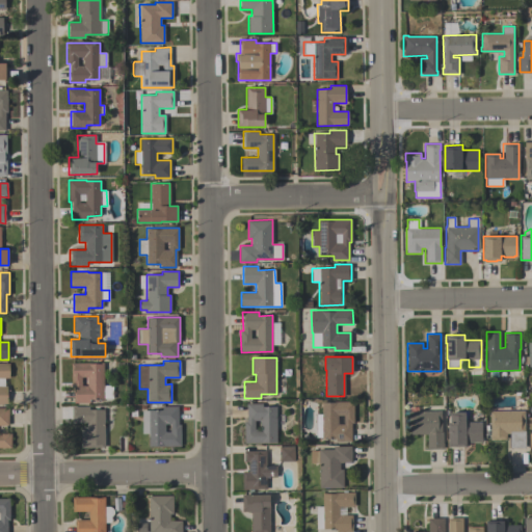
[(103,363),(103,386),(113,386),(113,398),(103,398),(103,399),(89,399),(89,403),(74,403),(74,386),(71,386),(71,363),(103,363)]
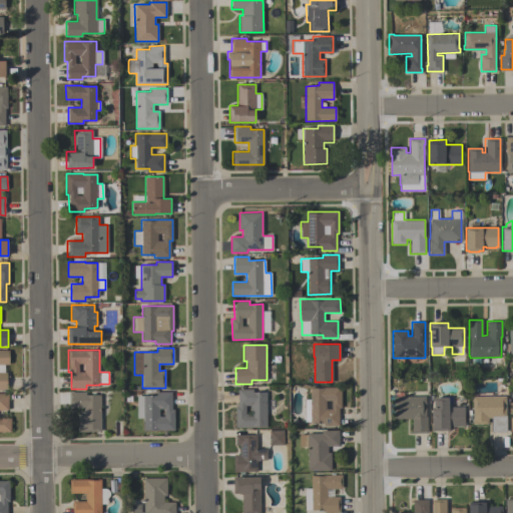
[(7,389),(0,389),(0,351),(9,351),(9,365),(4,365),(4,373),(7,373),(7,389)]
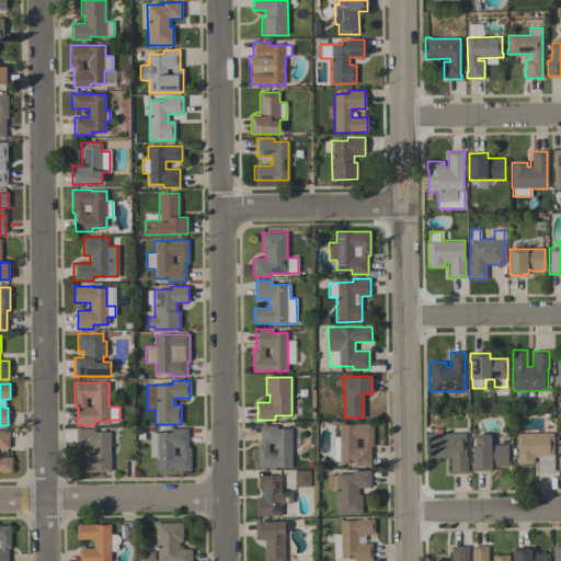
[(373,423),(373,446),(370,446),(370,465),(354,465),(354,461),(340,462),(339,423),(373,423)]
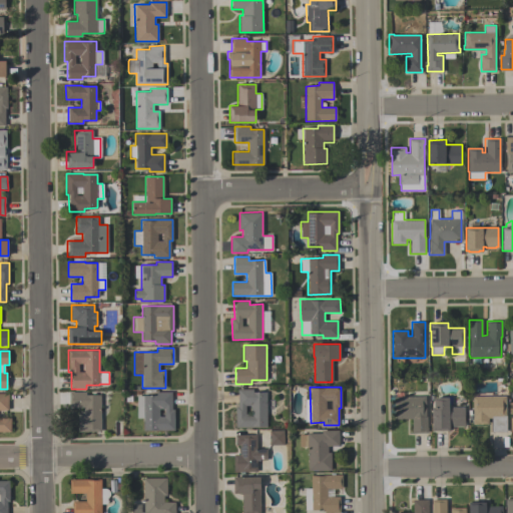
[(237,389),(252,389),(252,392),(267,392),(267,427),(235,427),(235,407),(237,407),(237,389)]
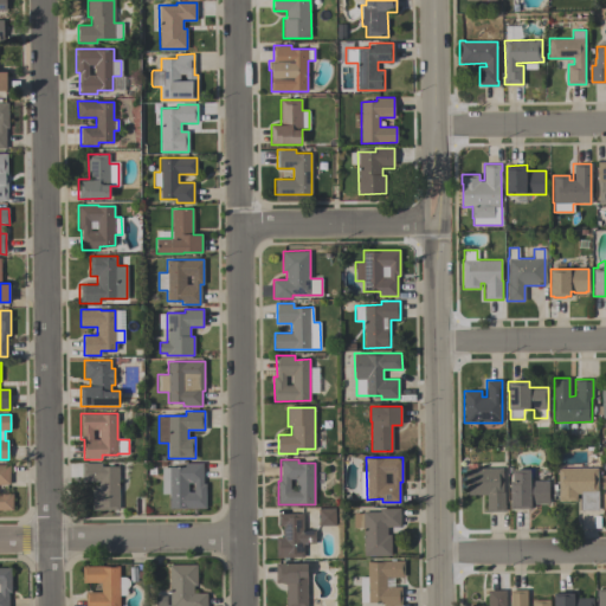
[(118,510),(91,510),(91,489),(98,489),(98,482),(81,482),(81,463),(102,463),(102,466),(118,466),(118,510)]
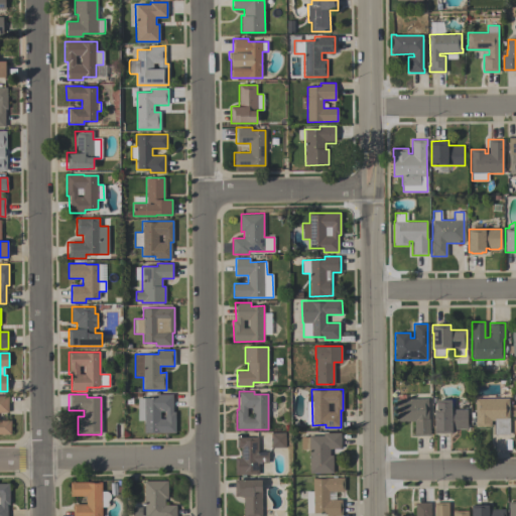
[(137,420),(137,397),(157,397),(157,394),(172,394),(172,412),(175,412),(175,432),(144,432),(144,420),(137,420)]
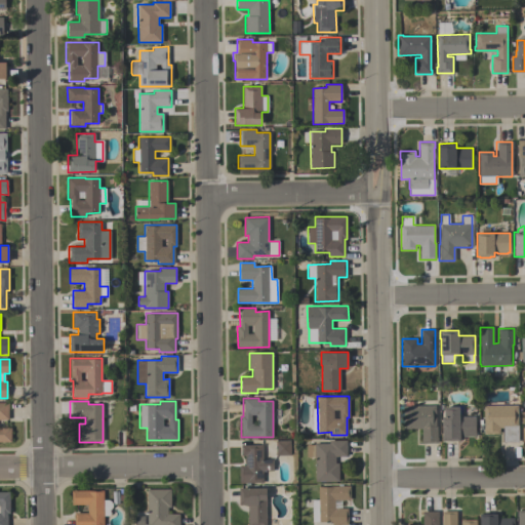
[(8,419),(0,419),(0,428),(10,428),(10,442),(0,442),(0,402),(8,402),(8,419)]
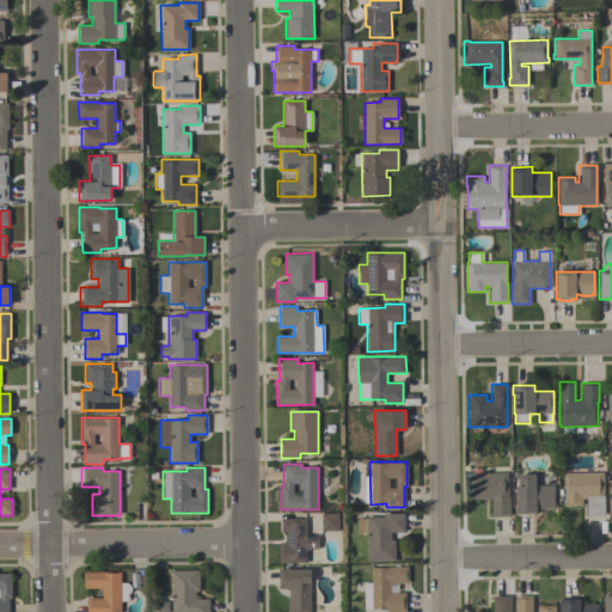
[(508,472),(508,496),(509,496),(509,516),(491,516),(491,500),(470,500),(470,472),(508,472)]
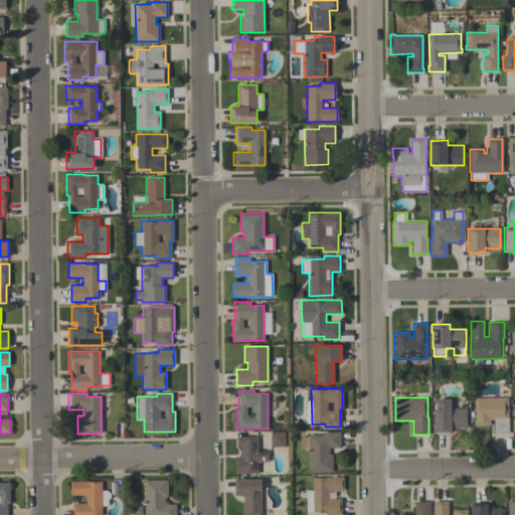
[(507,397),(508,434),(493,434),(493,419),(490,419),(490,425),(474,425),(474,397),(507,397)]
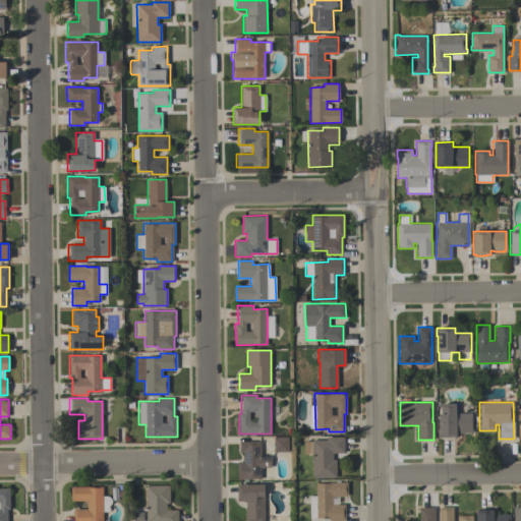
[(439,438),(439,413),(441,413),(441,403),(456,403),(456,413),(471,413),(471,428),(472,428),(472,433),(456,433),(456,438),(439,438)]
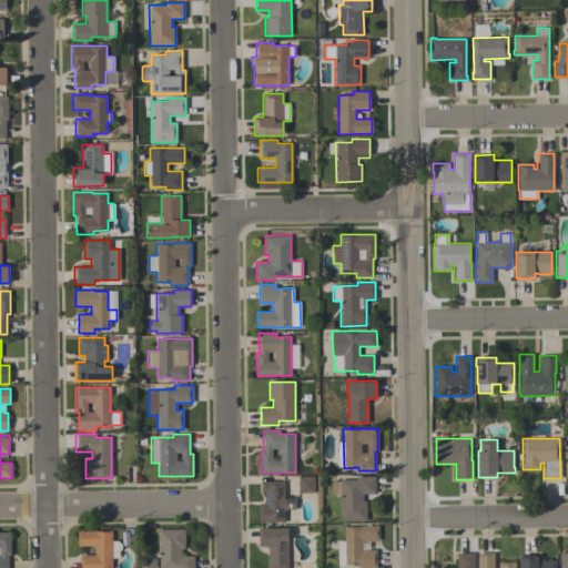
[(297,493),(297,476),(314,476),(314,493),(297,493)]
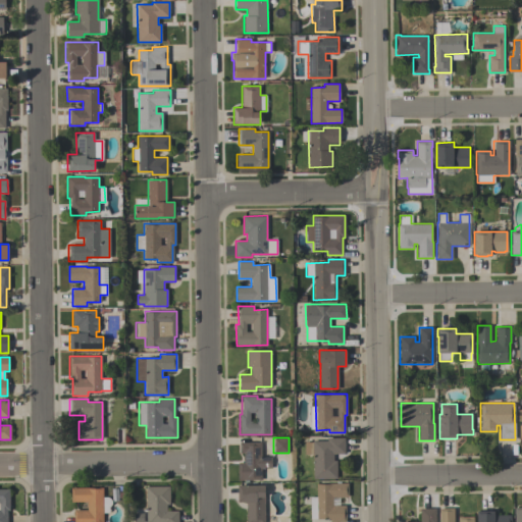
[(345,437),(345,454),(333,454),(333,460),(336,460),(336,478),(313,478),(313,455),(305,455),(305,441),(313,441),(313,440),(327,440),(327,437),(345,437)]
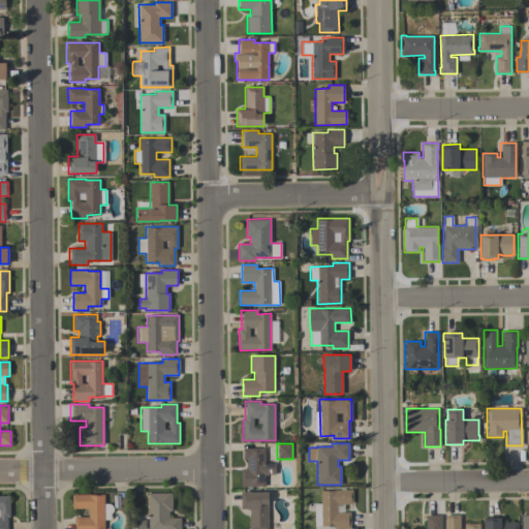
[(241,487),(241,468),(247,468),(247,459),(243,459),(243,448),(265,448),(265,463),(275,463),(275,474),(265,474),(265,487),(241,487)]
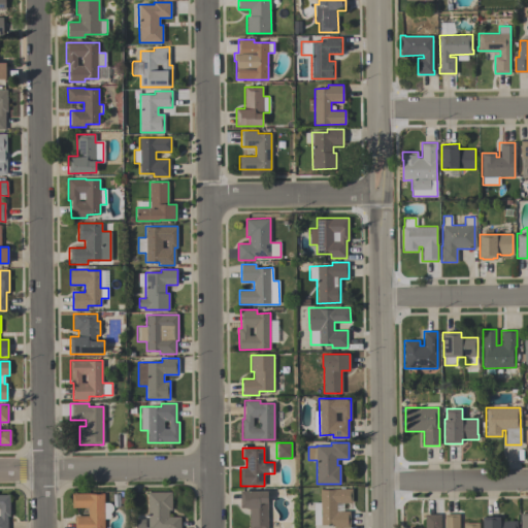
[(350,527),(334,527),(334,525),(315,525),(314,502),(320,502),(320,489),(352,488),(352,502),(336,503),(336,512),(350,510),(350,527)]
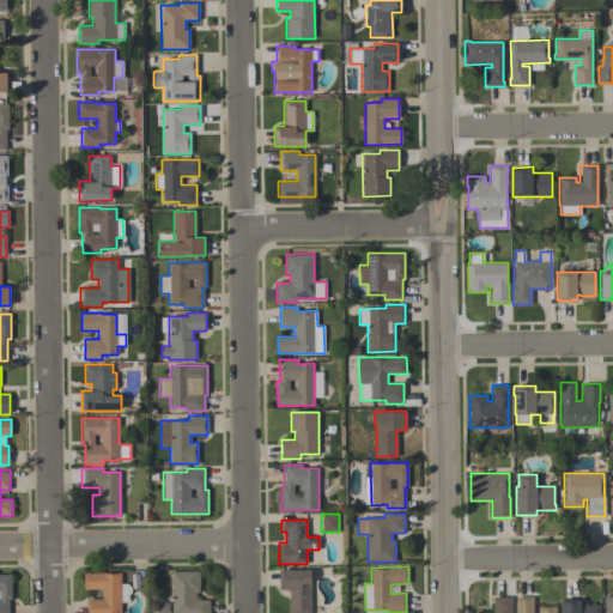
[(279,570),(311,570),(311,612),(289,612),(289,589),(279,589),(279,570)]
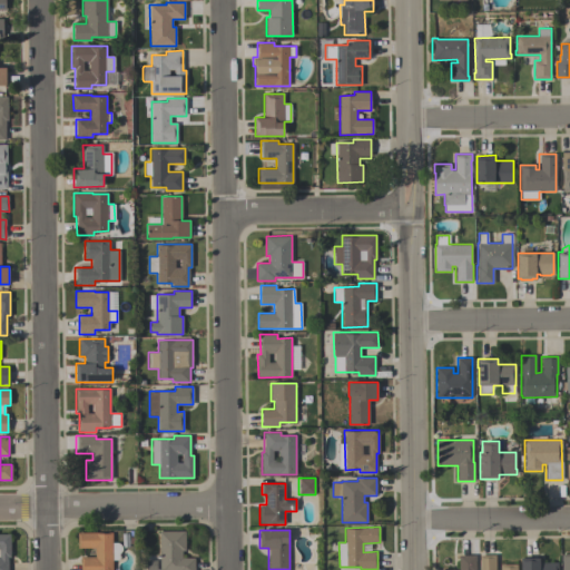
[(195,569),(149,569),(149,556),(160,556),(159,531),(185,531),(185,550),(182,550),(182,558),(195,558),(195,569)]
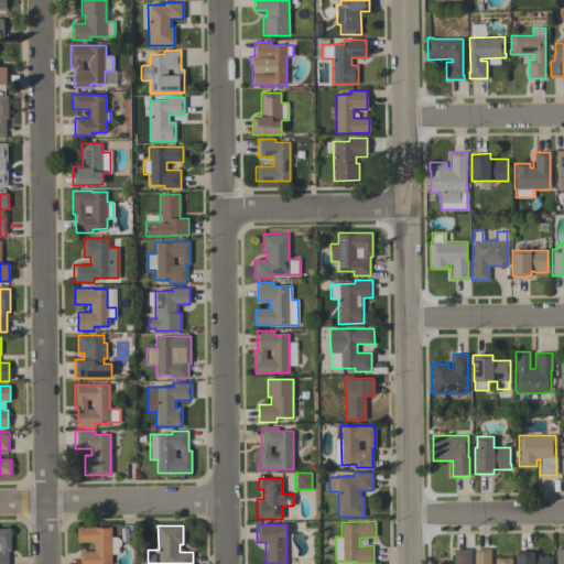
[(79,563),(79,551),(94,551),(94,542),(76,542),(76,527),(97,527),(97,528),(111,528),(111,537),(116,537),(117,538),(118,538),(119,539),(120,540),(120,542),(120,544),(119,545),(119,546),(118,548),(118,549),(118,550),(118,551),(119,552),(118,553),(117,554),(116,554),(111,554),(111,563),(79,563)]
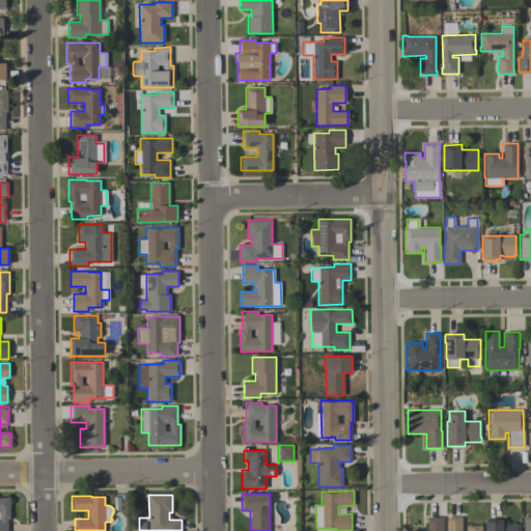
[(0,530),(0,497),(9,497),(9,519),(7,519),(7,530),(0,530)]
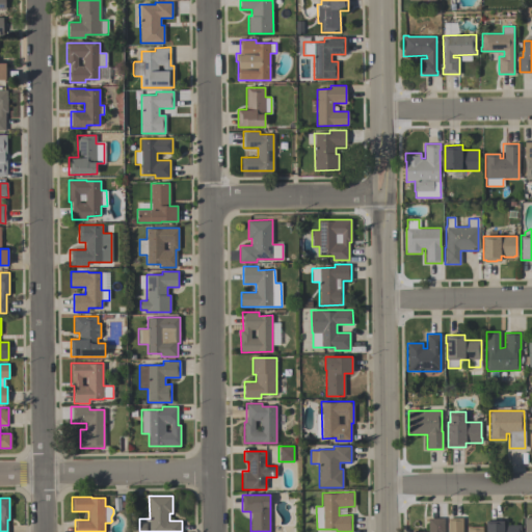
[(444,517),(444,531),(409,531),(428,531),(428,519),(444,517)]
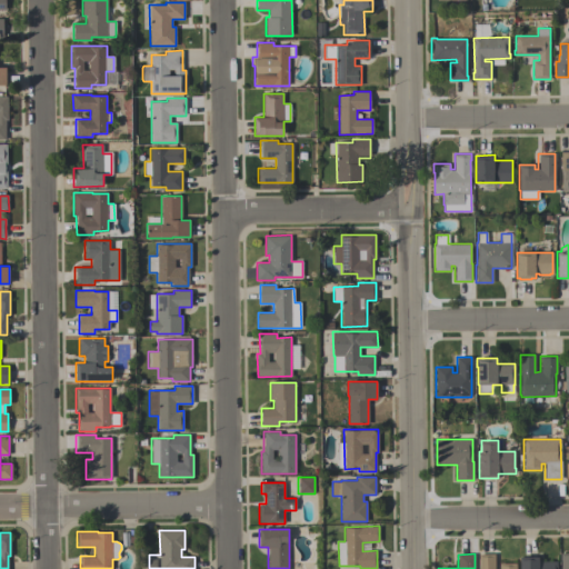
[(479,568),(479,553),(495,553),(495,568),(500,568),(500,563),(517,563),(517,568),(479,568)]
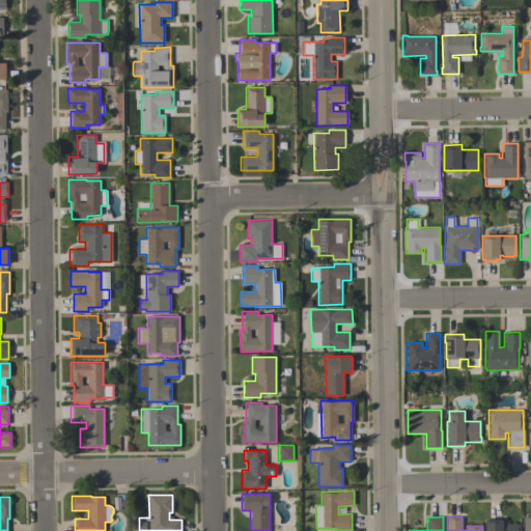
[(485,530),(485,520),(503,520),(503,524),(520,524),(520,530),(485,530)]
